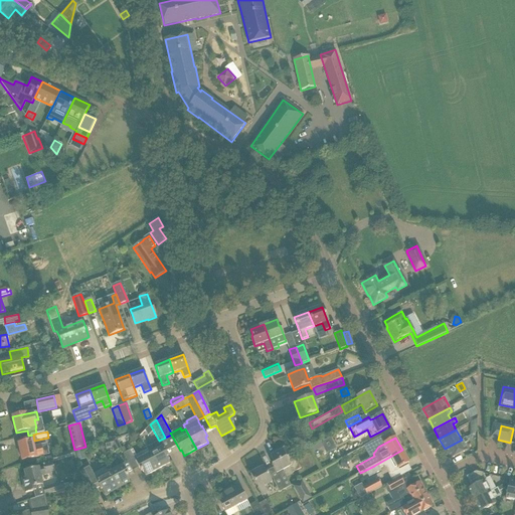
[(450,460),(467,451),(464,444),(468,442),(466,438),(462,440),(445,449),(450,460)]
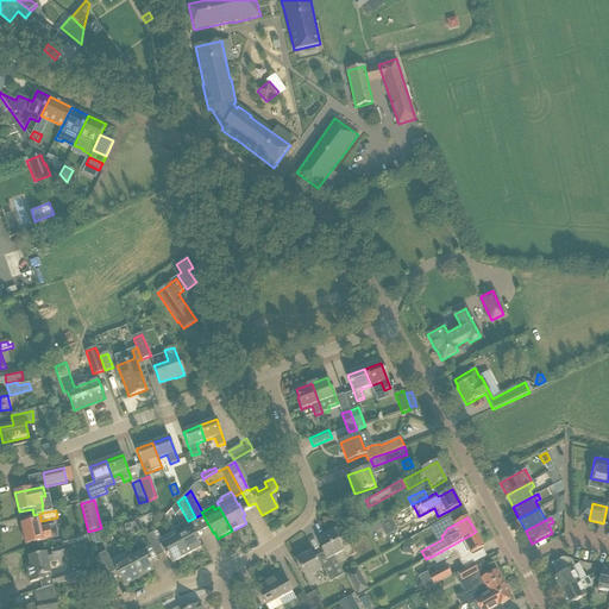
[(131,531),(135,537),(143,532),(137,519),(123,522),(125,532),(131,531)]
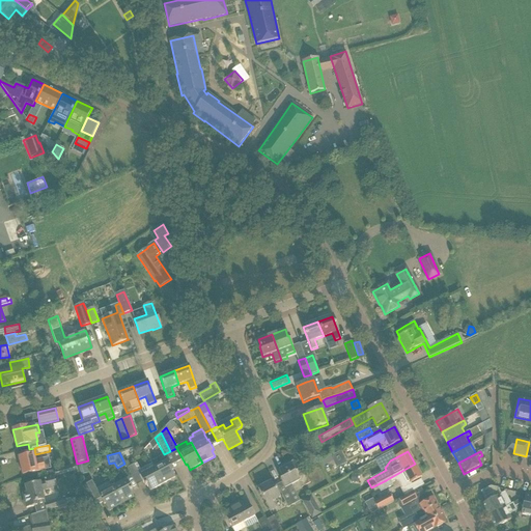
[(19,457),(23,475),(50,469),(48,457),(34,460),(33,454),(19,457)]
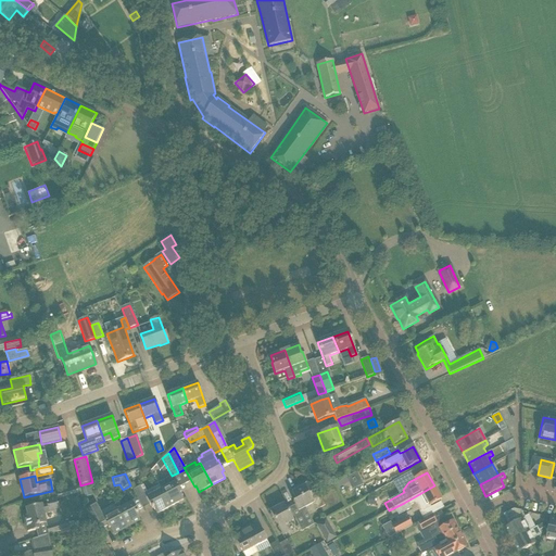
[(176,482),(161,490),(169,507),(184,500),(180,494),(181,493),(176,482)]
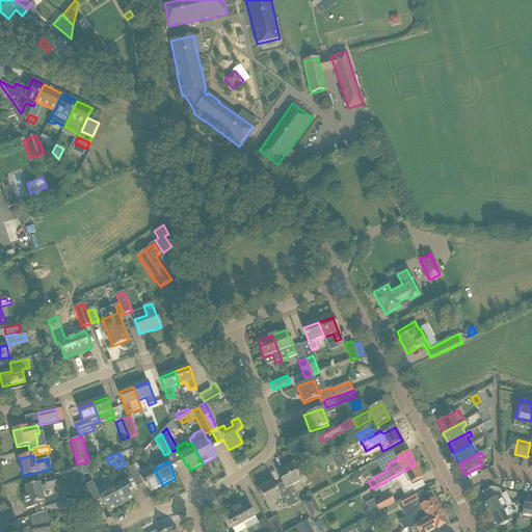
[(311,484),(299,463),(299,461),(294,464),(294,463),(280,471),(284,479),(281,481),(283,483),(276,486),(289,508),(295,505),(289,493),(294,489),(292,485),(298,482),(302,488),(311,484)]
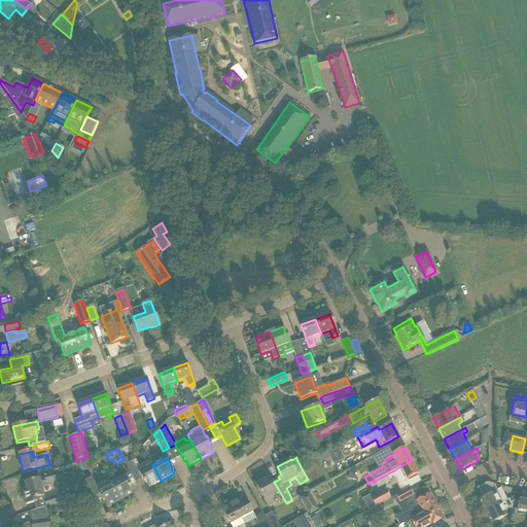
[(54,466),(55,473),(56,472),(57,475),(66,471),(66,470),(77,466),(75,460),(54,466)]
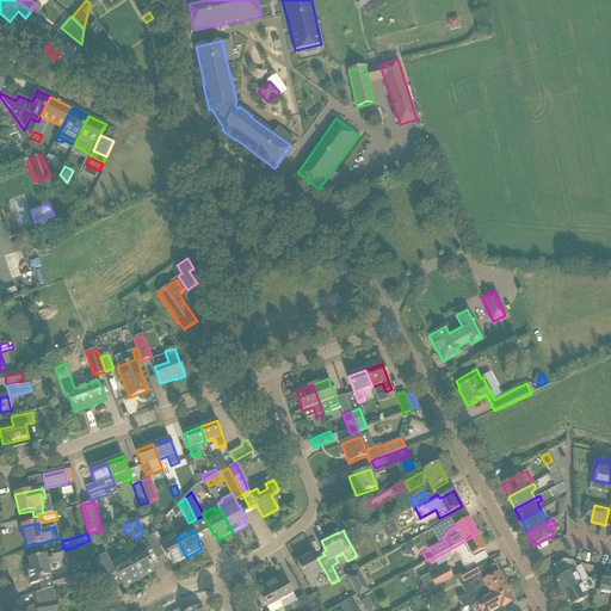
[(486,549),(477,534),(444,553),(448,559),(467,548),(471,556),(486,549)]
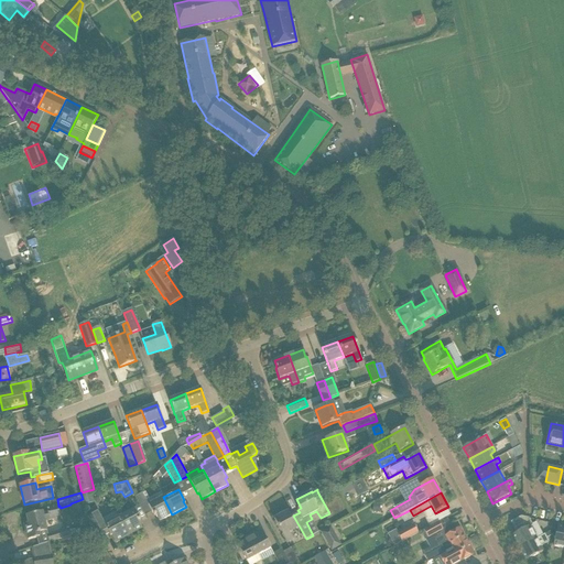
[(142,494),(136,497),(142,509),(149,505),(142,494)]
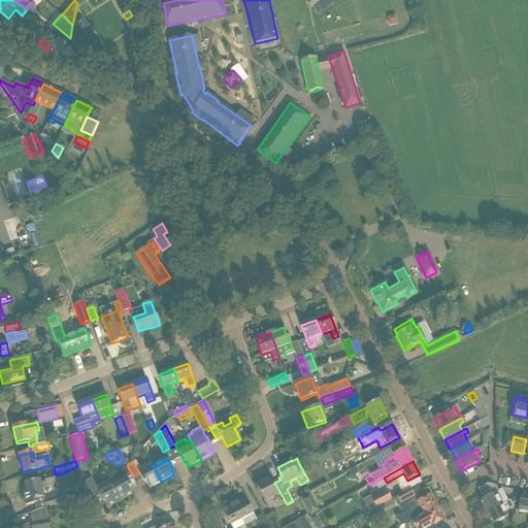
[(161,482),(153,465),(139,472),(142,479),(144,483),(145,483),(149,488),(161,482)]
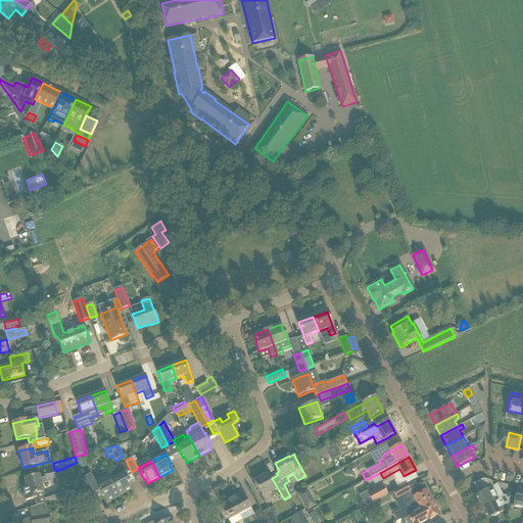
[(21,481),(27,500),(37,497),(36,493),(43,492),(41,483),(56,479),(53,468),(43,470),(44,474),(25,479),(26,480),(21,481)]
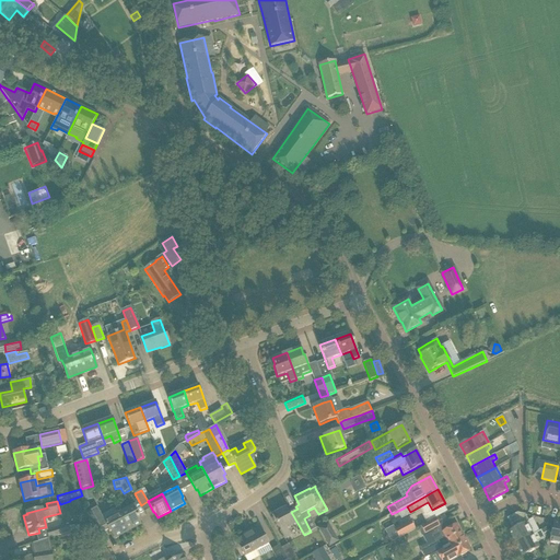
[(133,506),(118,514),(128,532),(141,524),(138,517),(139,517),(133,506)]
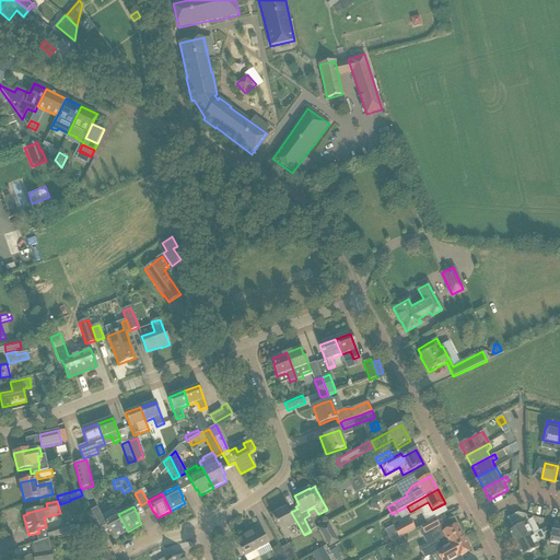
[(272,515),(277,525),(284,539),(291,536),(287,528),(295,524),(287,508),(272,515)]
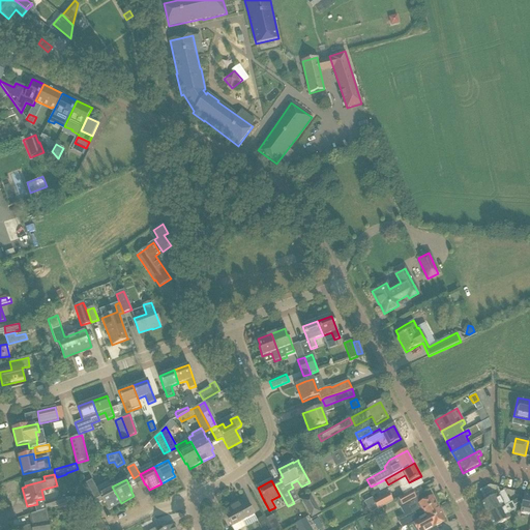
[(121,503),(112,487),(109,481),(95,489),(91,481),(87,483),(83,486),(93,505),(101,501),(104,504),(105,503),(108,509),(121,503)]
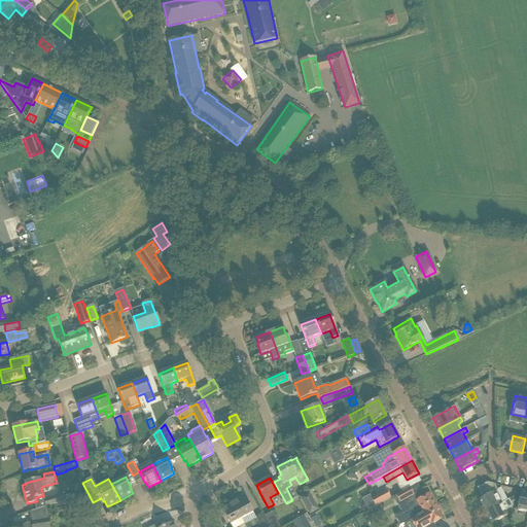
[(495,506),(489,495),(497,491),(494,485),(487,483),(477,488),(482,498),(477,501),(483,513),(495,506)]
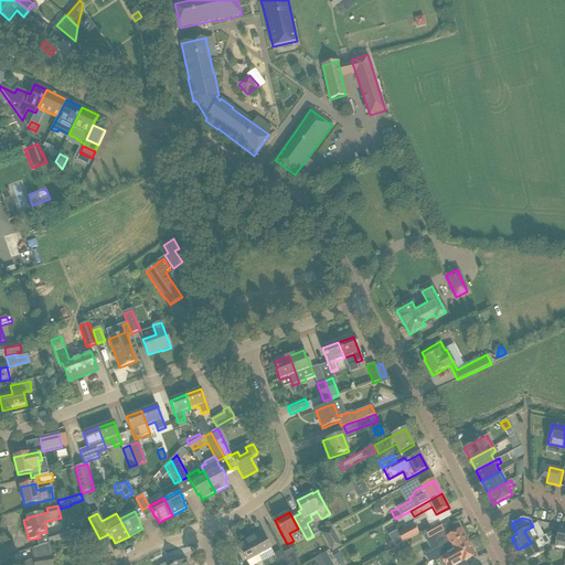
[(424,531),(428,540),(444,531),(439,523),(424,531)]
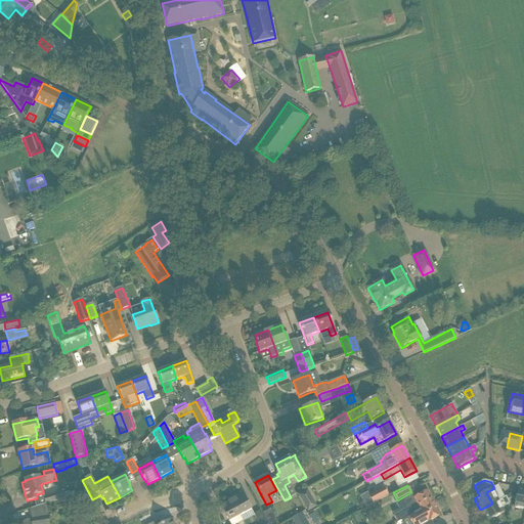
[(383,486),(368,494),(373,501),(387,493),(383,486)]
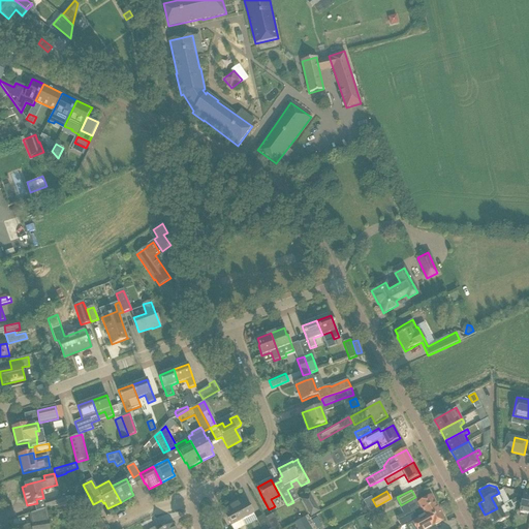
[(528,514),(528,494),(523,493),(519,512),(528,514)]
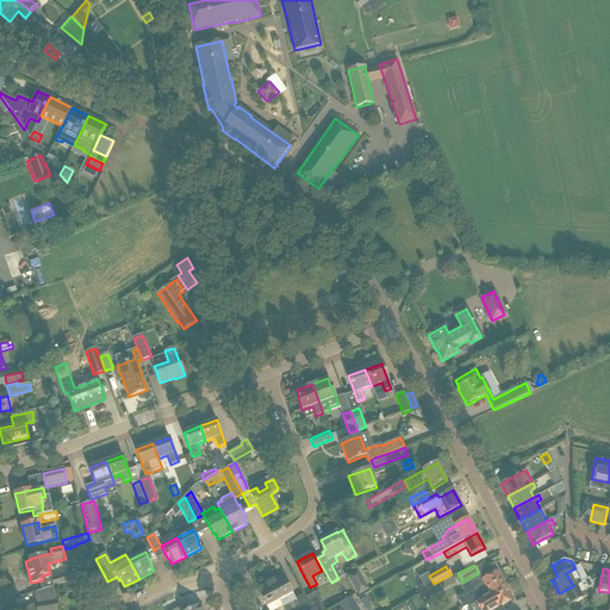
[(348,577),(359,596),(368,590),(358,571),(348,577)]
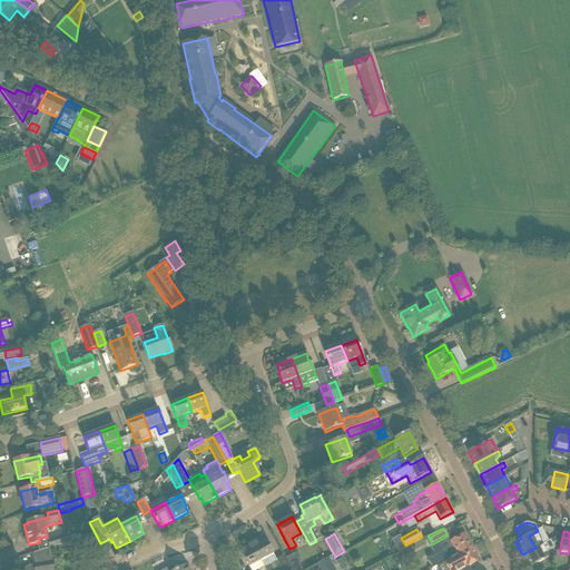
[(432,569),(444,562),(472,547),(464,533),(450,541),(453,547),(429,561),(432,569)]
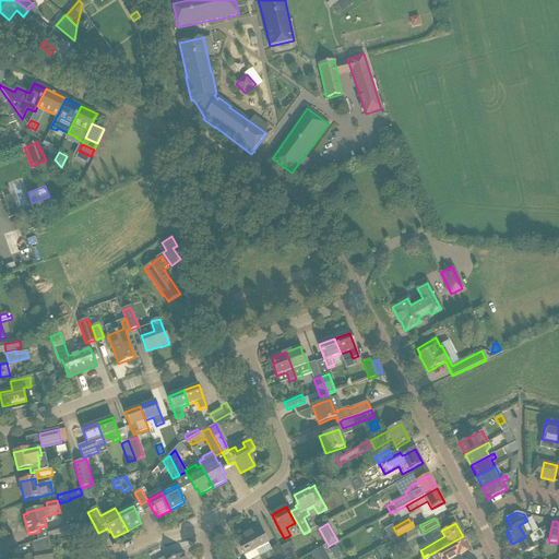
[(47,530),(49,537),(63,533),(62,526),(47,530)]
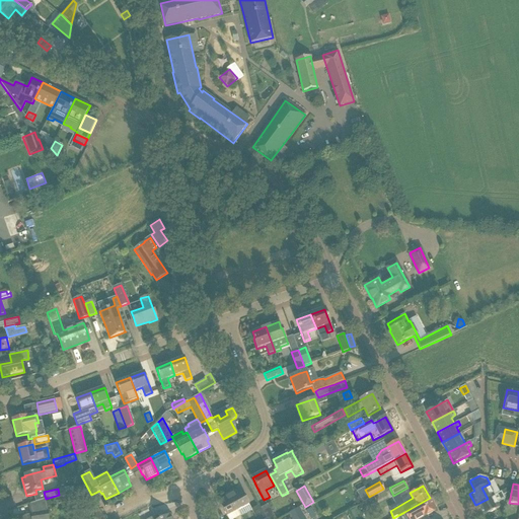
[(232,491),(228,493),(237,511),(248,505),(240,490),(234,493),(232,491)]
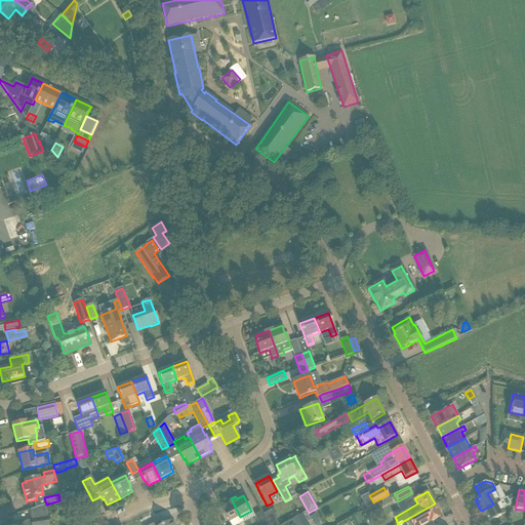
[(487,523),(505,514),(502,509),(511,505),(507,497),(493,505),(481,511),(487,523)]
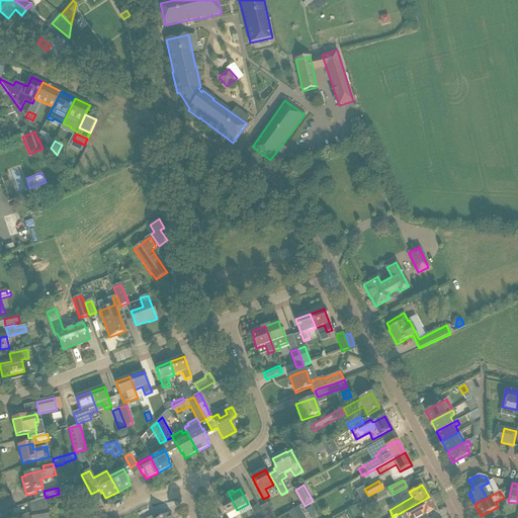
[(237,510),(228,492),(224,495),(225,497),(218,501),(227,516),(237,510)]
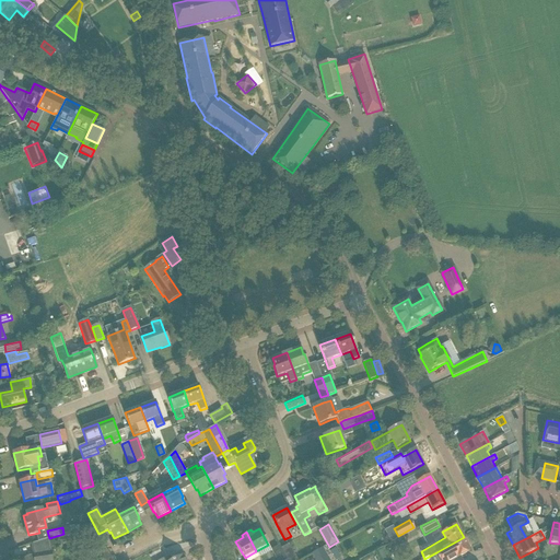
[(453,559),(470,550),(464,537),(436,552),(441,559),(453,559)]
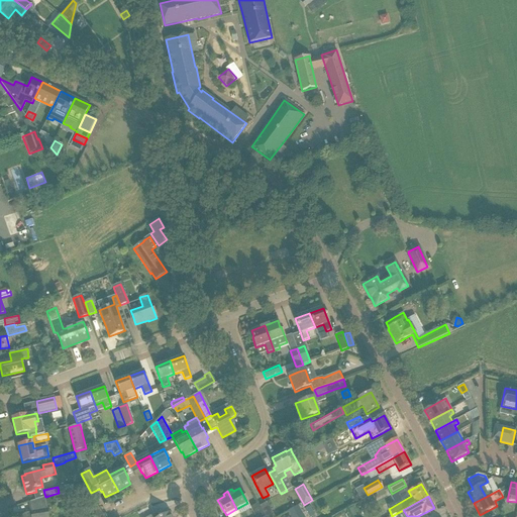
[(23,513),(13,515),(13,516),(47,516),(47,509),(45,497),(28,502),(29,510),(25,511),(26,513),(23,513)]
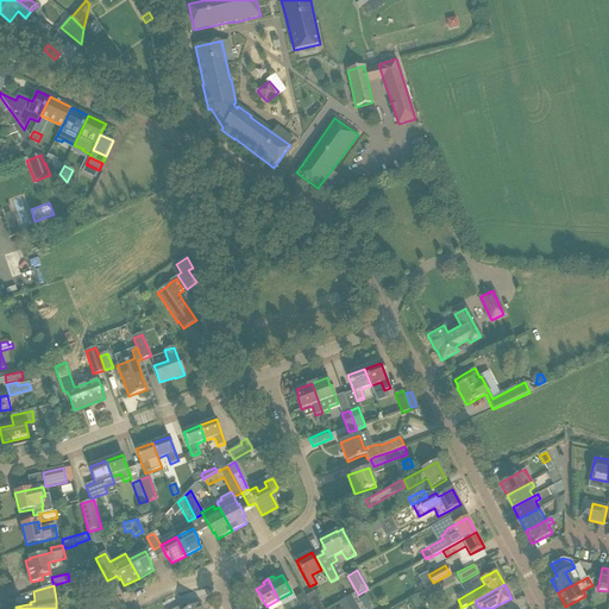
[(306,596),(312,608),(324,608),(314,591),(306,596)]
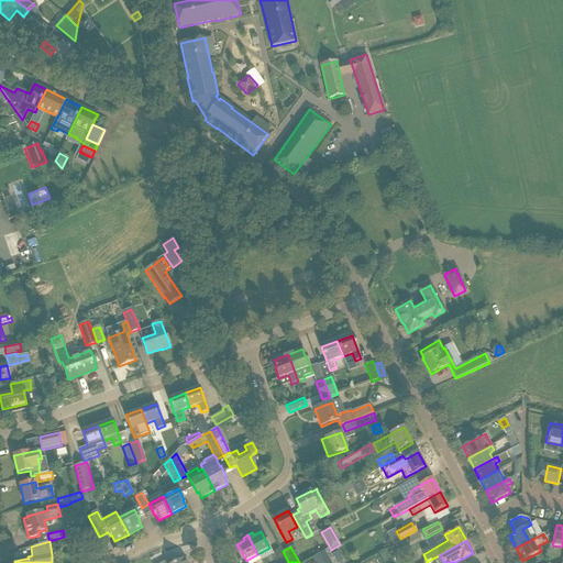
[(277,562),(287,562),(288,562),(283,551),(280,548),(273,552),(277,562)]
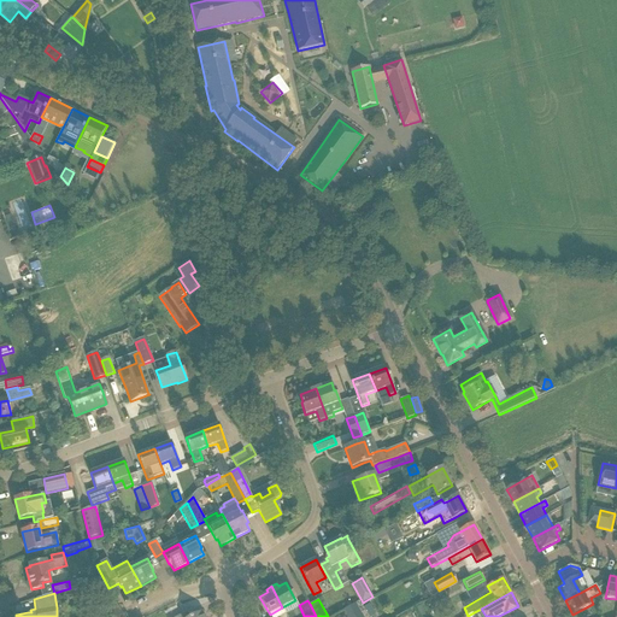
[(422,606),(416,609),(421,616),(427,615),(422,606)]
